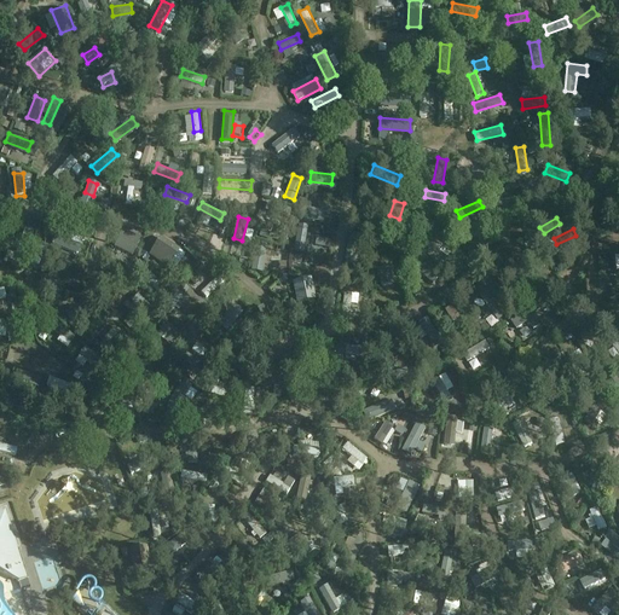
[(358,235),(350,232),(345,259),(353,261),(358,235)]
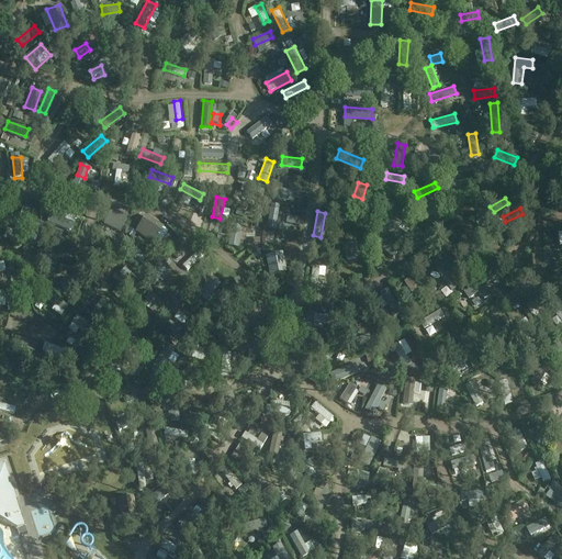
[(163,212),(158,219),(175,230),(179,224),(163,212)]
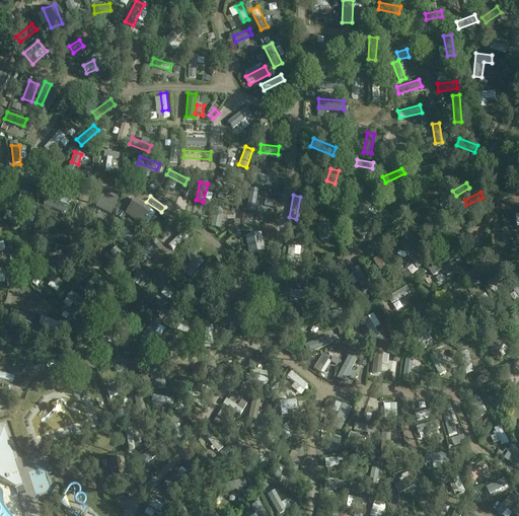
[(125,212),(141,222),(152,207),(135,197),(125,212)]
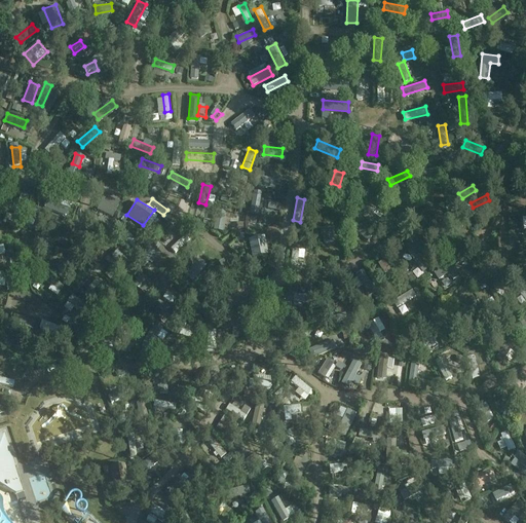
[(376,207),(369,200),(360,211),(374,223),(380,217),(373,210),(376,207)]
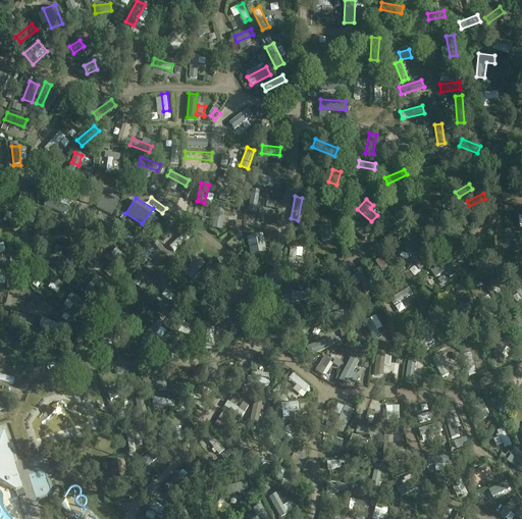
[(450,199),(442,204),(453,218),(459,213),(450,199)]
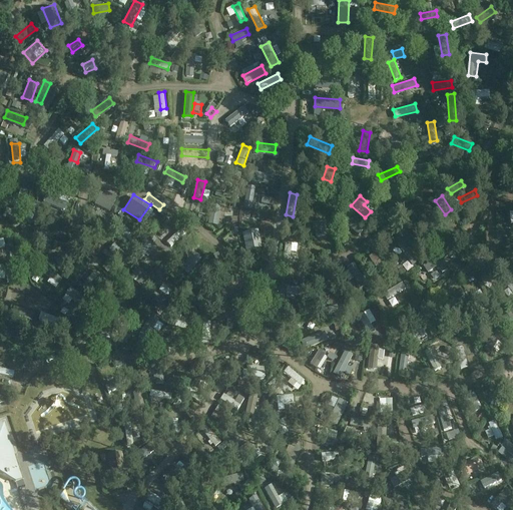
[(220,200),(211,198),(207,221),(216,223),(220,200)]
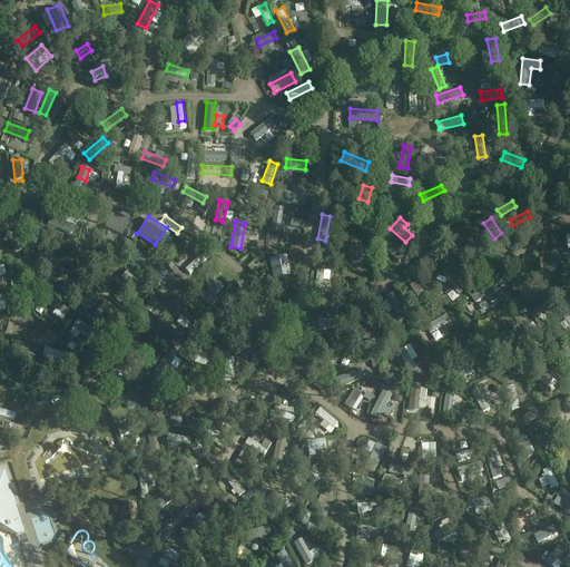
[(472,236),(464,242),(477,258),(484,253),(472,236)]
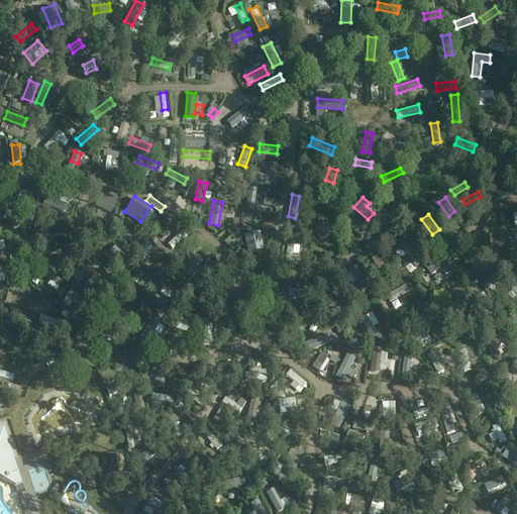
[(329,234),(327,220),(315,223),(316,229),(317,229),(318,236),(329,234)]
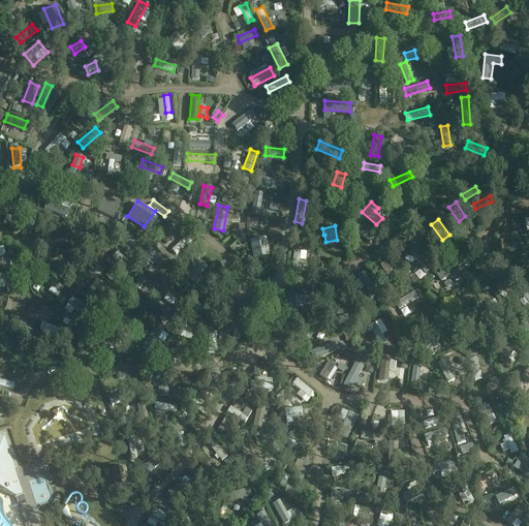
[(467,244),(472,250),(490,236),(485,229),(467,244)]
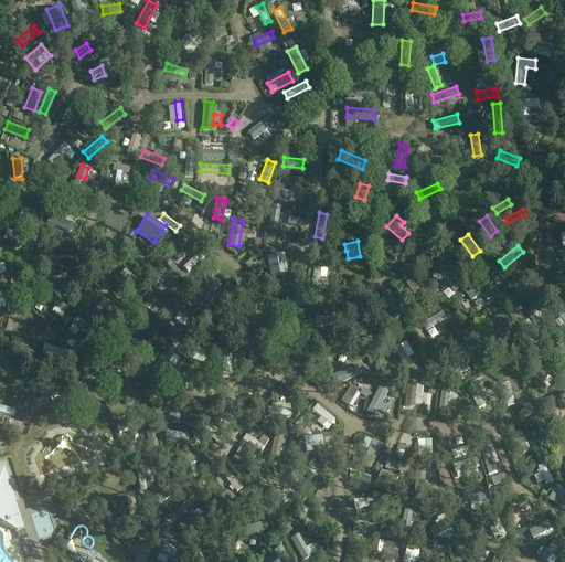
[(288,268),(284,251),(267,254),(270,272),(288,268)]
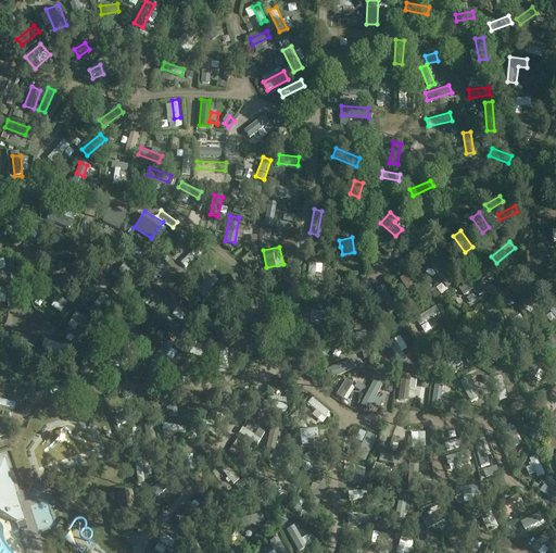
[(137,254),(147,266),(152,262),(142,250),(137,254)]
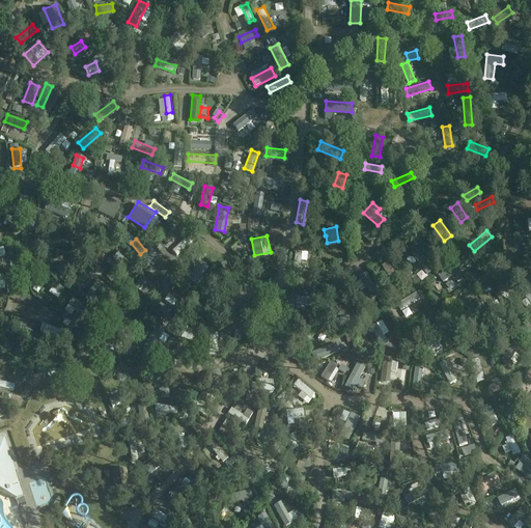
[(412,252),(426,272),(434,267),(419,247),(412,252)]
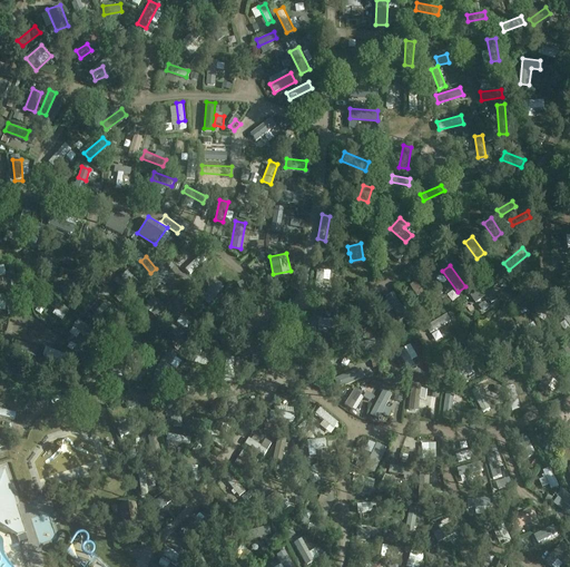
[(149,284),(158,290),(168,272),(160,266),(149,284)]
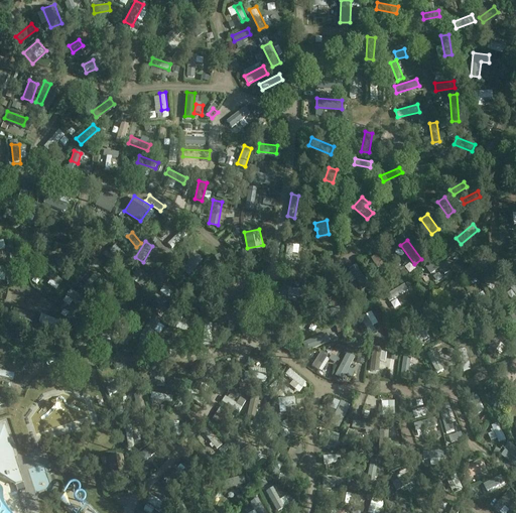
[(292,243),(286,243),(284,260),(290,261),(292,243)]
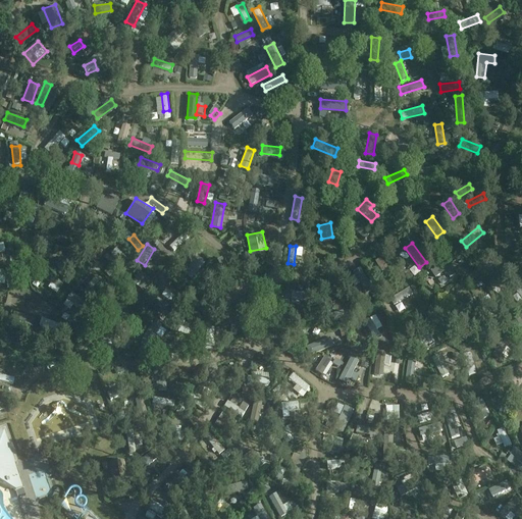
[(386,276),(393,272),(382,255),(376,259),(386,276)]
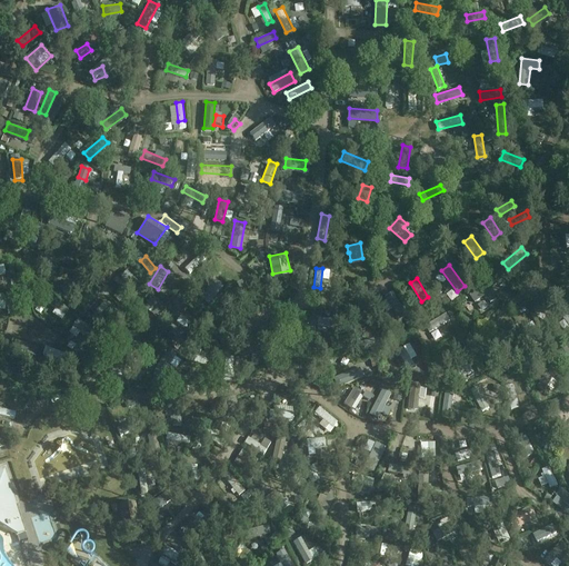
[(488,280),(470,293),(476,300),(493,287),(488,280)]
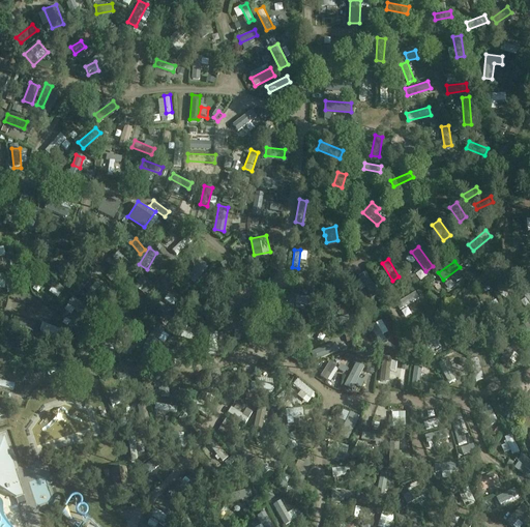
[(60,291),(63,286),(49,275),(45,281),(60,291)]
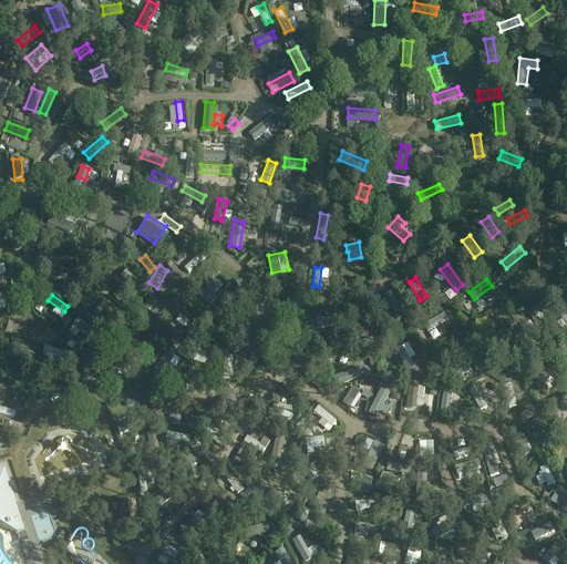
[(373,301),(381,319),(388,316),(380,299),(373,301)]
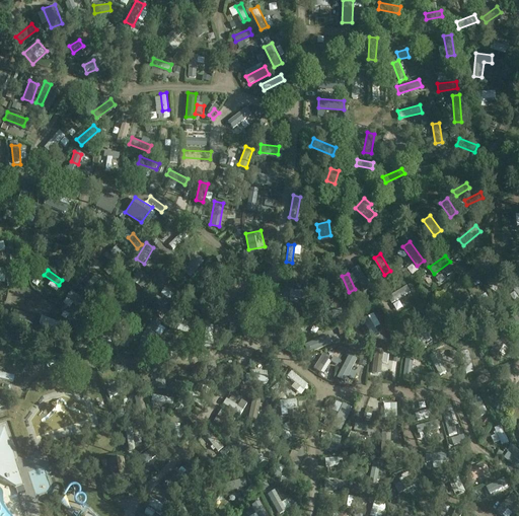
[(387,295),(391,301),(411,289),(408,283),(387,295)]
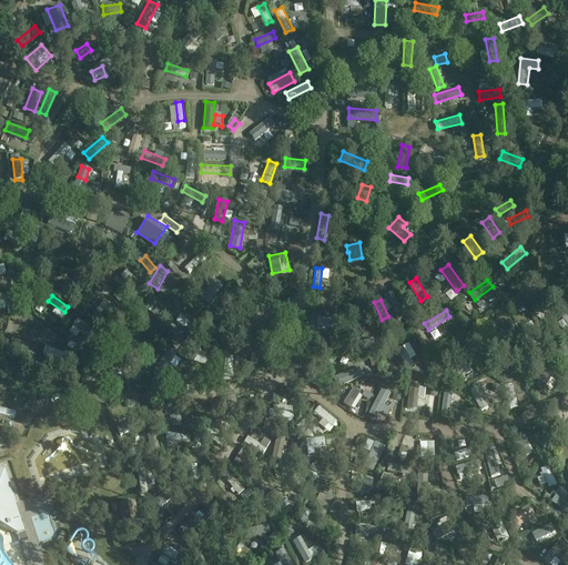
[(547,329),(561,320),(557,314),(544,323),(547,329)]
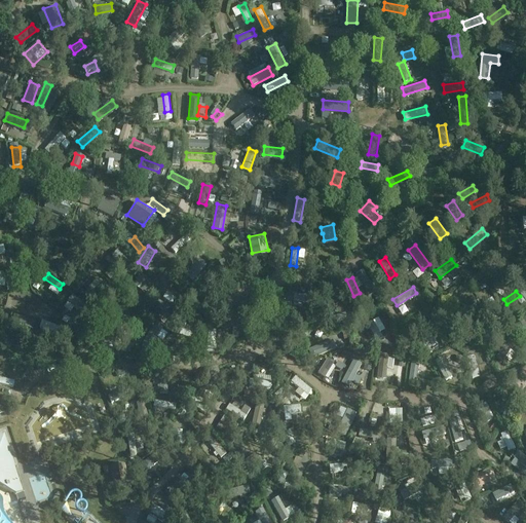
[(316,294),(294,292),(293,299),(316,301),(316,294)]
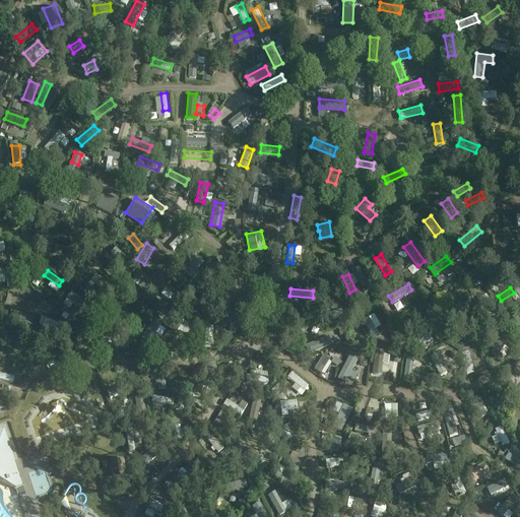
[(491,311),(497,307),(486,292),(481,296),(491,311)]
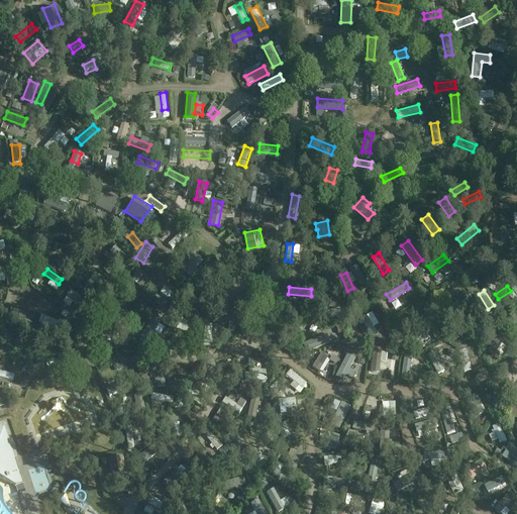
[(65,304),(72,299),(67,294),(61,298),(65,304)]
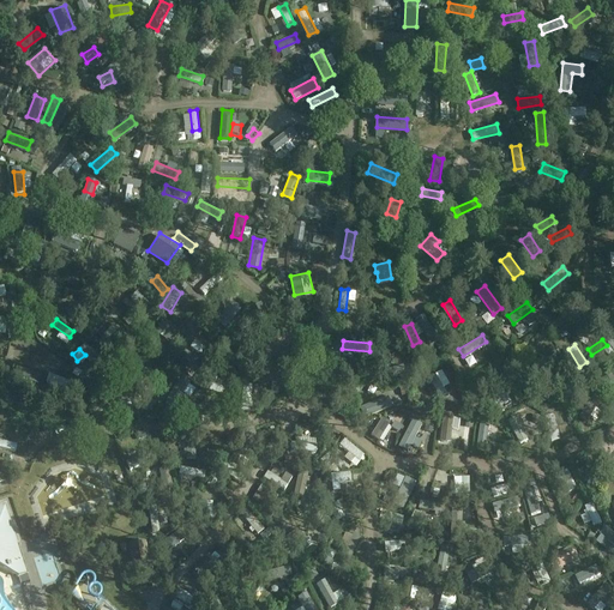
[(535,361),(548,386),(557,382),(543,356),(535,361)]
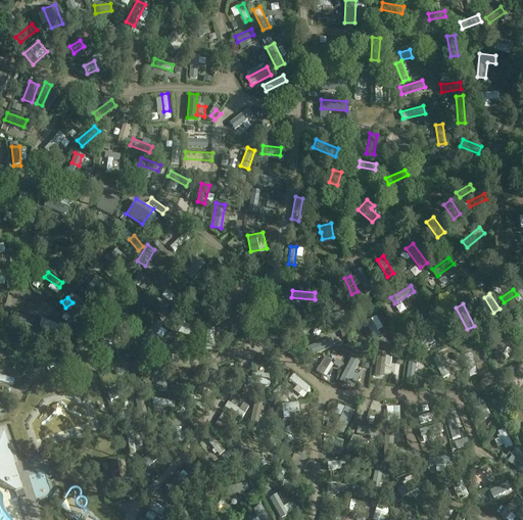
[(328,322),(345,316),(343,309),(325,315),(328,322)]
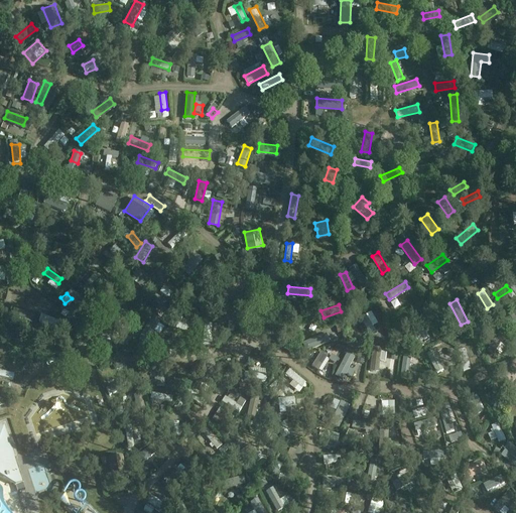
[(58,311),(63,315),(69,309),(62,305),(58,311)]
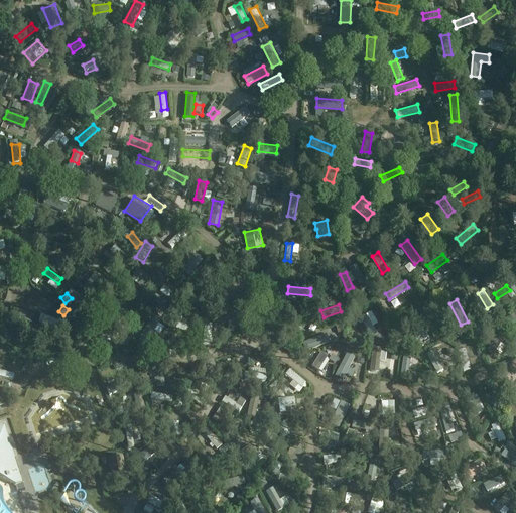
[(39,318),(48,324),(52,316),(42,312),(39,318)]
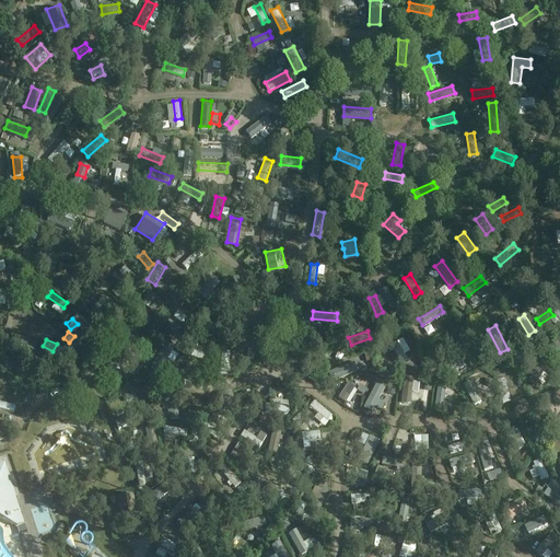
[(154,355),(165,361),(170,354),(174,346),(162,339),(154,355)]
